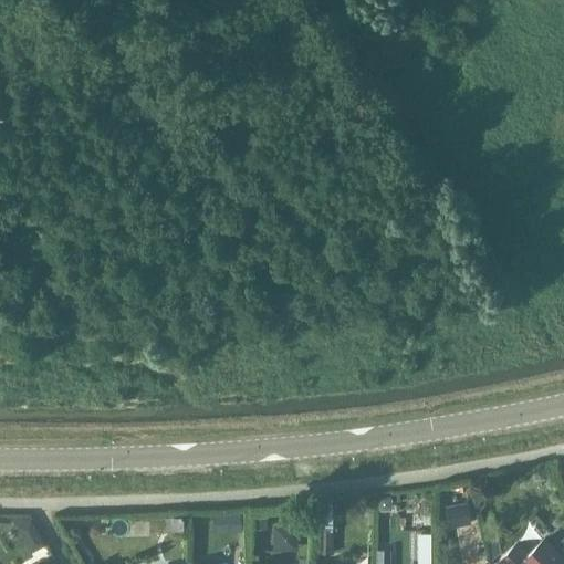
[(378,499),(379,513),(394,512),(393,498),(378,499)]
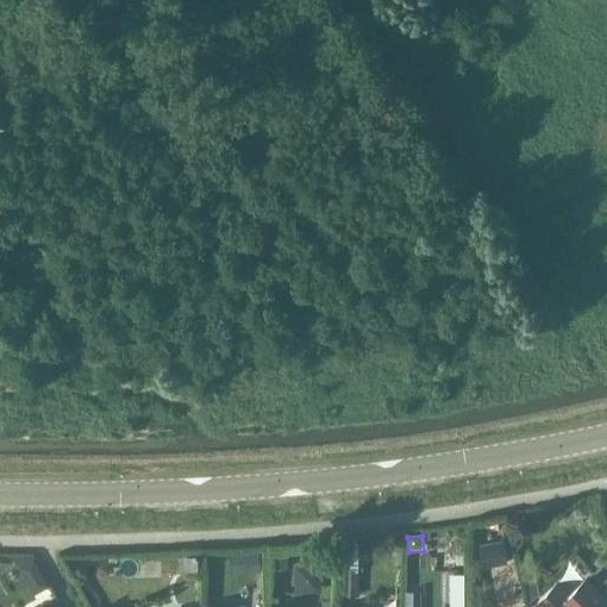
[(504,543),(480,548),(485,569),(507,565),(504,543)]
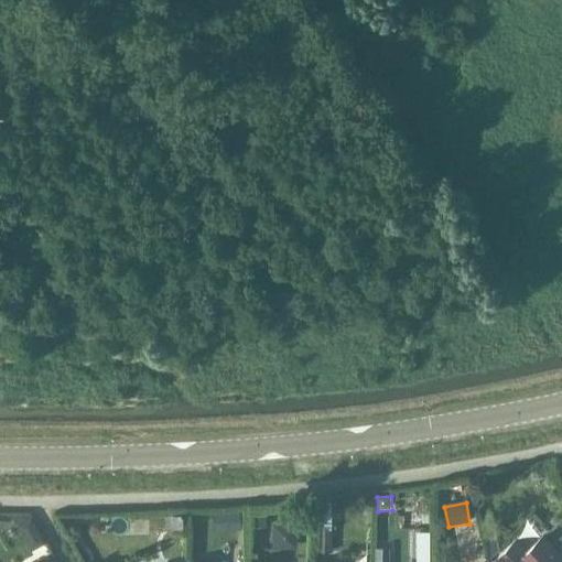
[(213,515),(214,527),(242,525),(241,512),(213,515)]
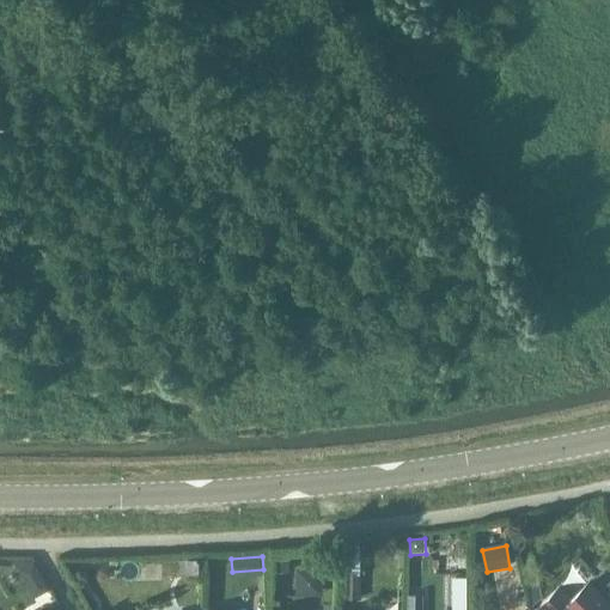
[(275,568),(275,575),(291,574),(290,560),(287,560),(274,560),(275,568)]
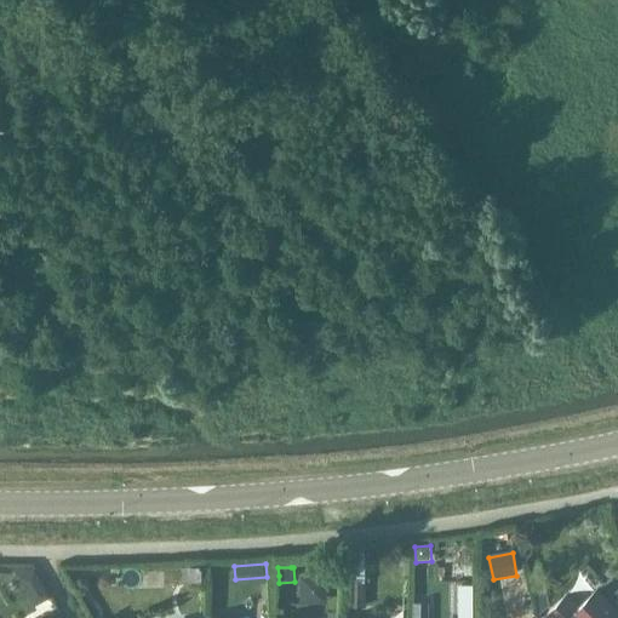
[(549,607),(544,582),(533,583),(537,616),(549,607)]
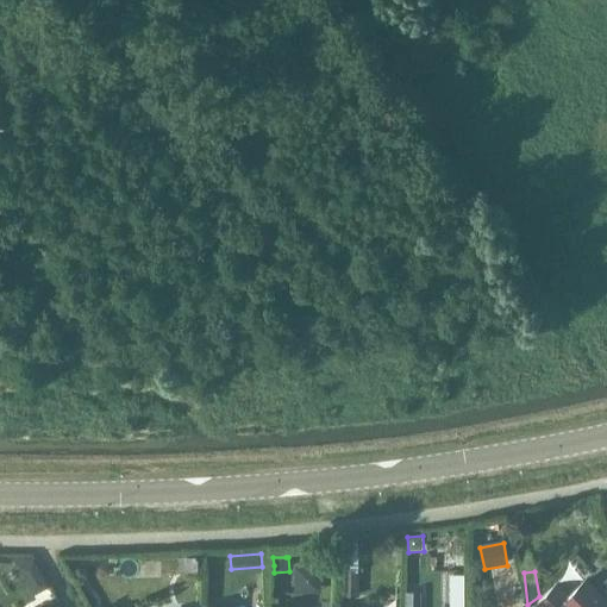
[(342,598),(360,599),(361,574),(343,574),(342,598)]
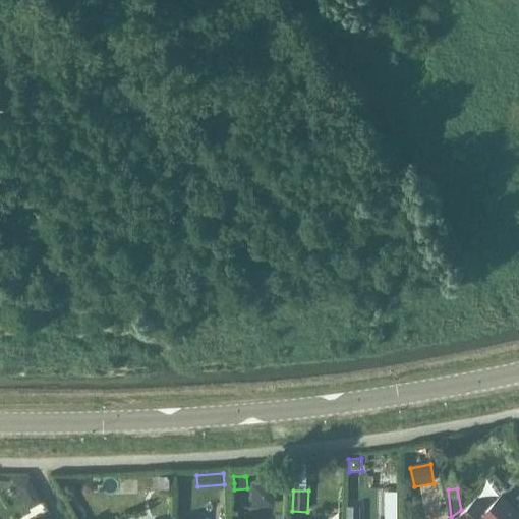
[(39,498),(38,495),(27,500),(25,506),(29,511),(42,504),(39,498)]
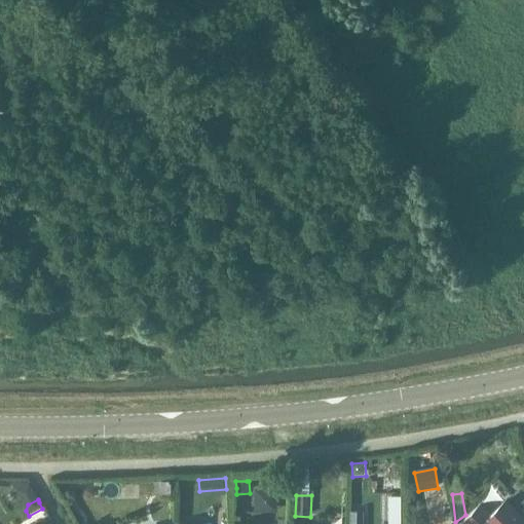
[(523,520),(507,502),(491,517),(481,506),(464,523),(523,523),(523,520)]
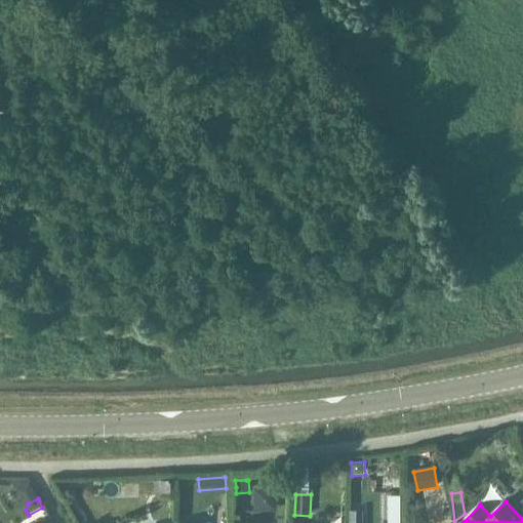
[(350,512),(349,522),(363,522),(363,512),(361,512),(350,512)]
